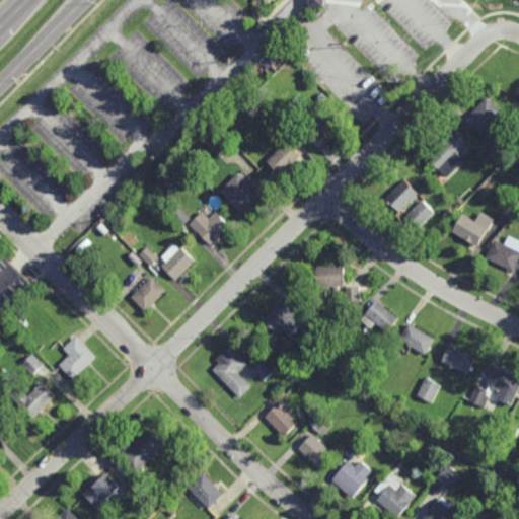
[(324,8),(324,0),(309,0),(309,7),(324,8)]
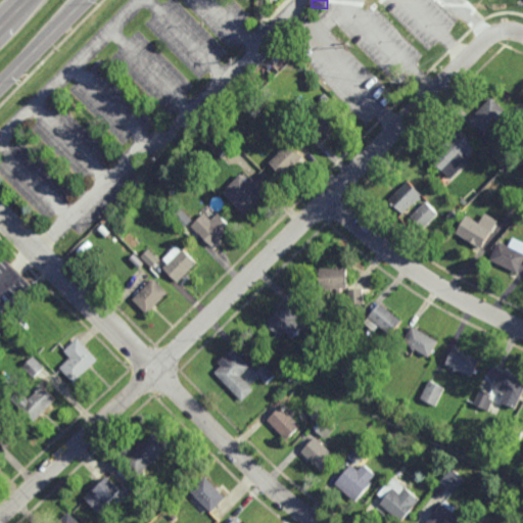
[(486,134),(471,120),(473,117),(472,116),(475,113),(476,114),(493,97),(508,111),(486,134)]
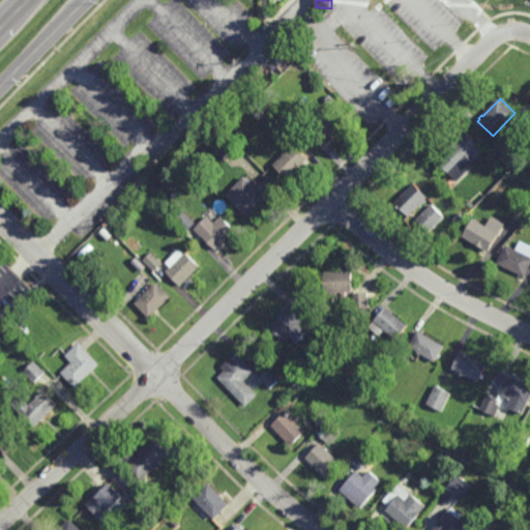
[(326,142),(312,126),(331,107),(346,122),(326,142)]
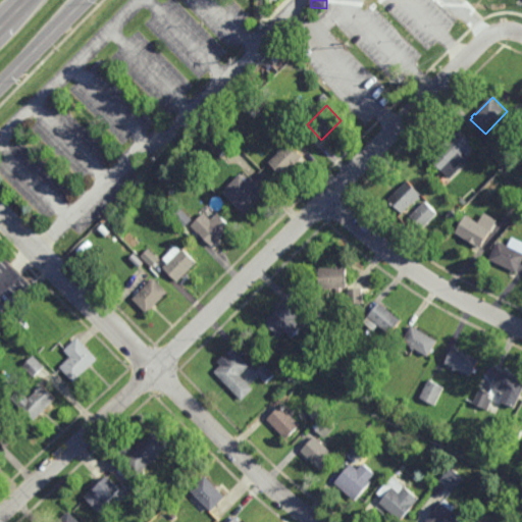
[(477,148),(469,156),(466,153),(464,155),(470,161),(452,179),(432,159),(440,151),(438,148),(442,145),(444,146),(460,129),(477,148)]
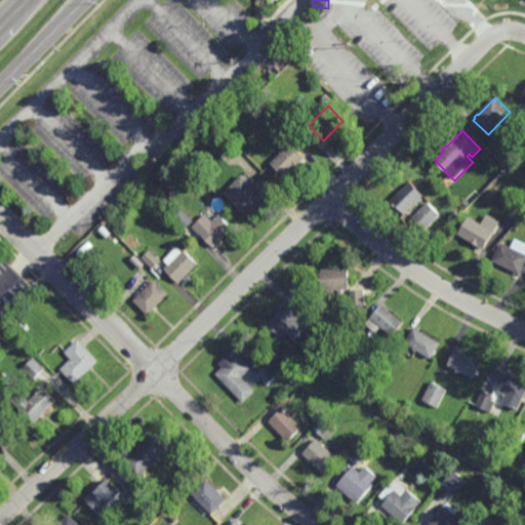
[(506,163),(493,150),(507,137),(519,150),(506,163)]
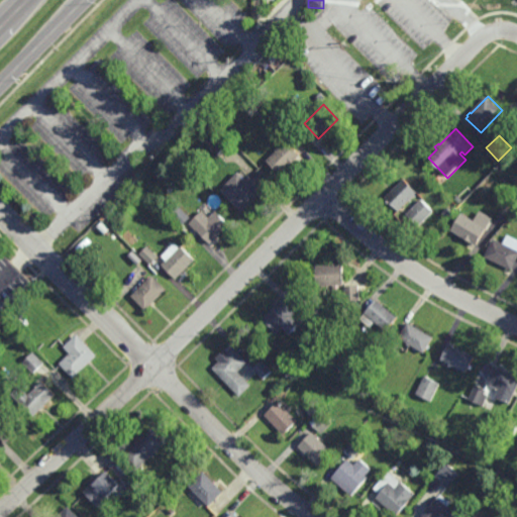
[(302,156),(282,175),(268,160),(277,150),(276,149),(280,146),(281,147),(288,140),(302,156)]
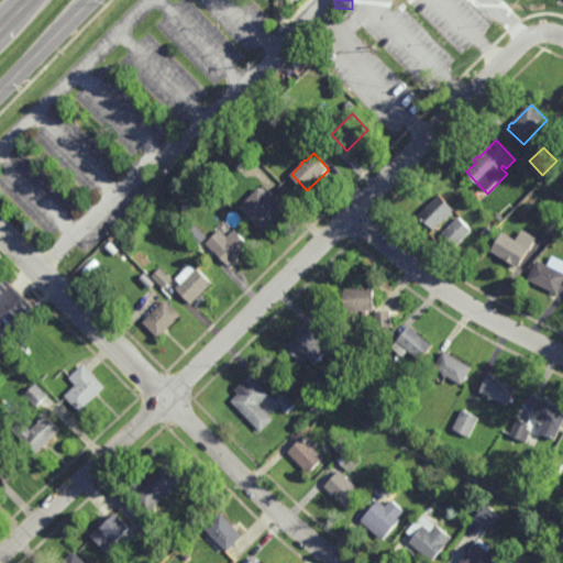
[(268,195),(273,191),(288,208),(264,231),(241,207),(261,187),(268,195)]
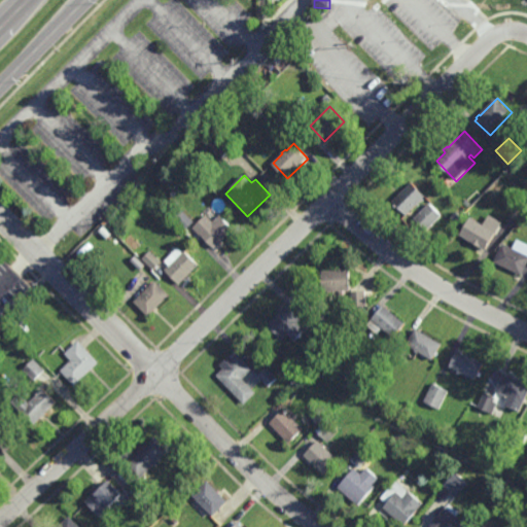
[(408,215),(394,202),(413,182),(427,196),(408,215)]
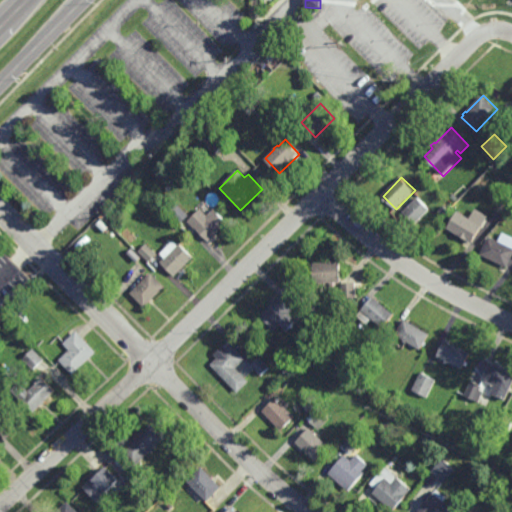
[(416,224),(404,212),(418,197),(431,209),(416,224)]
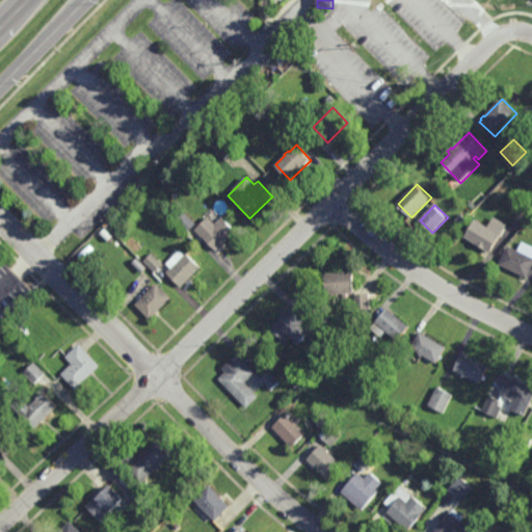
[(470,217),(464,212),(468,209),(473,213),(470,217)]
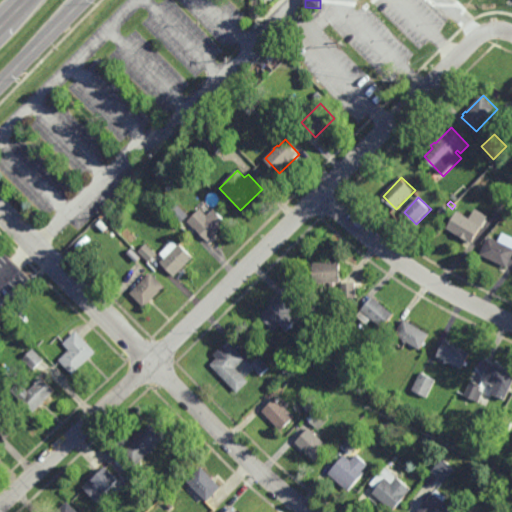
[(180,224),(167,211),(177,202),(189,215),(180,224)]
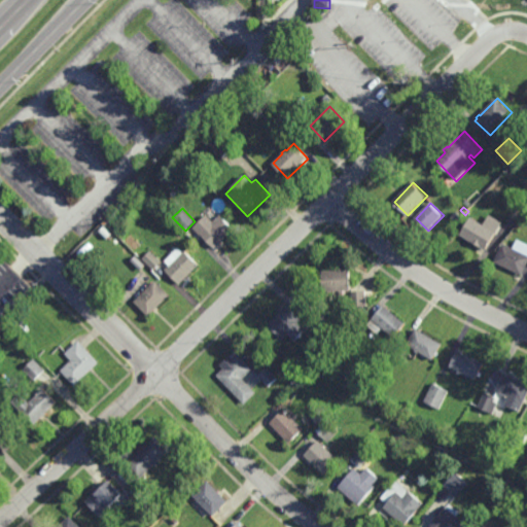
[(517,221),(512,216),(518,210),(523,214),(517,221)]
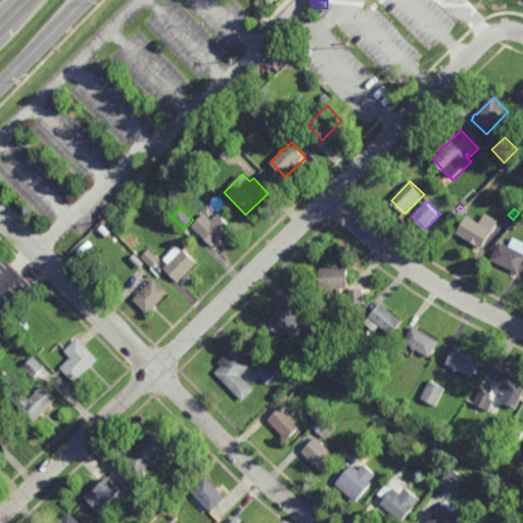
[(454,221),(448,216),(455,210),(459,215),(454,221)]
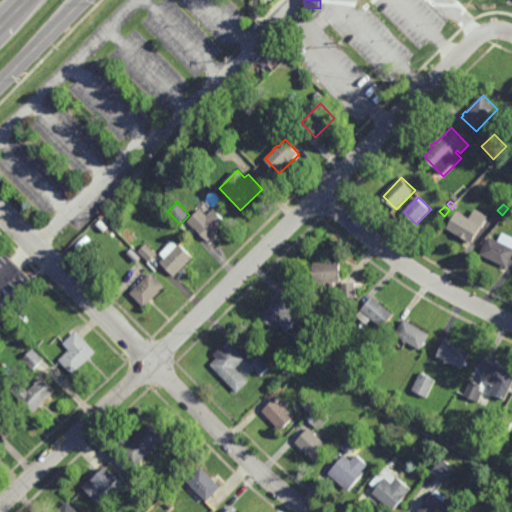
[(208,215),(214,208),(228,222),(209,241),(188,220),(201,208),(208,215)]
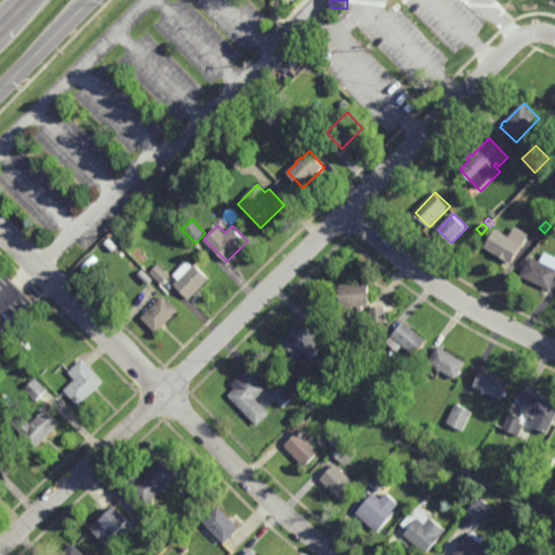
[(513,263),(511,262),(508,266),(505,263),(507,260),(487,247),(490,242),(488,241),(490,239),(492,240),(499,229),(512,236),(518,227),(531,234),(513,263)]
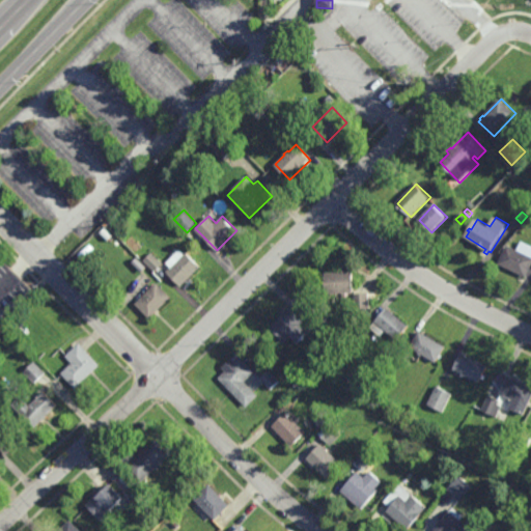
[(523,252),(526,246),(530,248),(530,270),(528,277),(525,275),(524,277),(521,275),(521,274),(500,264),(508,246),(523,252)]
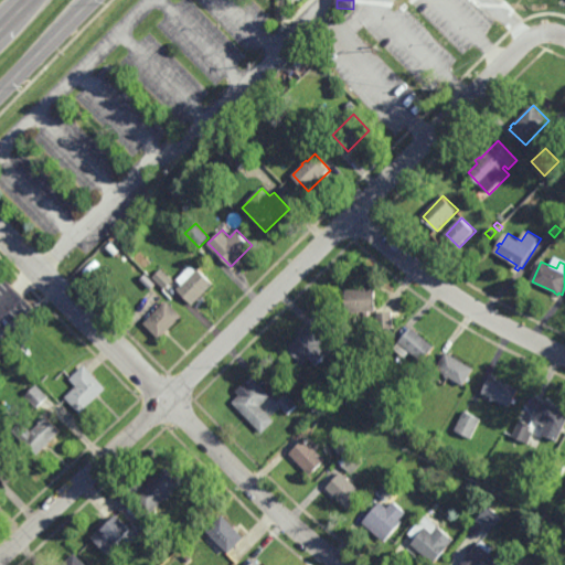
[(164,290),(152,277),(161,268),(173,281),(164,290)]
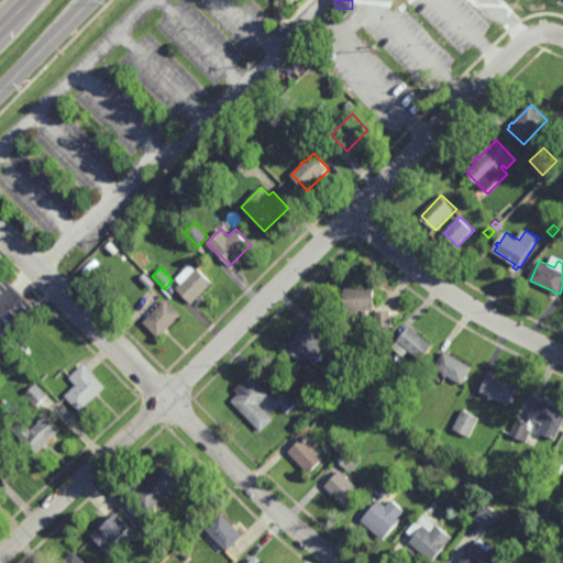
[(213,283),(192,304),(176,288),(181,283),(178,279),(187,271),(190,274),(197,267),(213,283)]
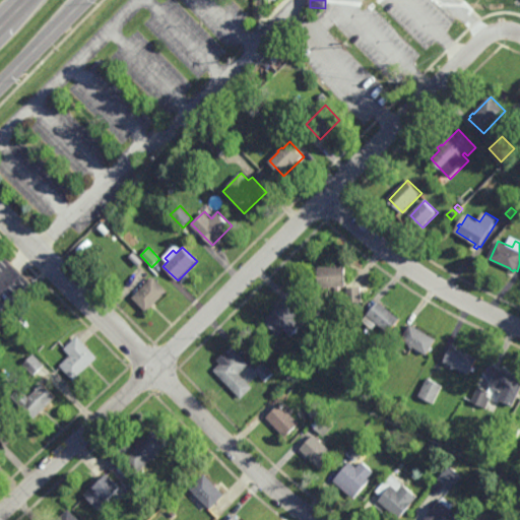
[(319,287),(319,267),(345,266),(346,286),(319,287)]
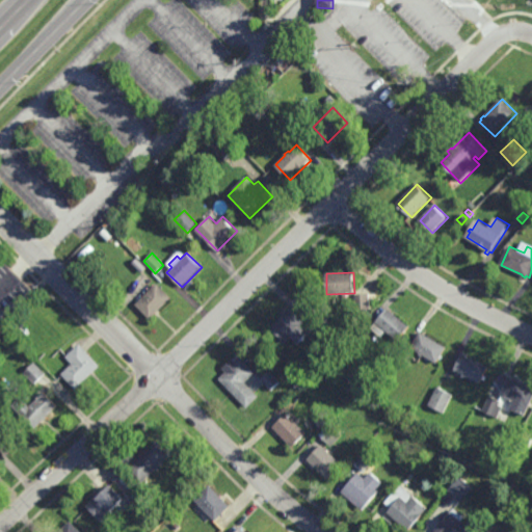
[(150,320),(135,304),(157,283),(173,298),(150,320)]
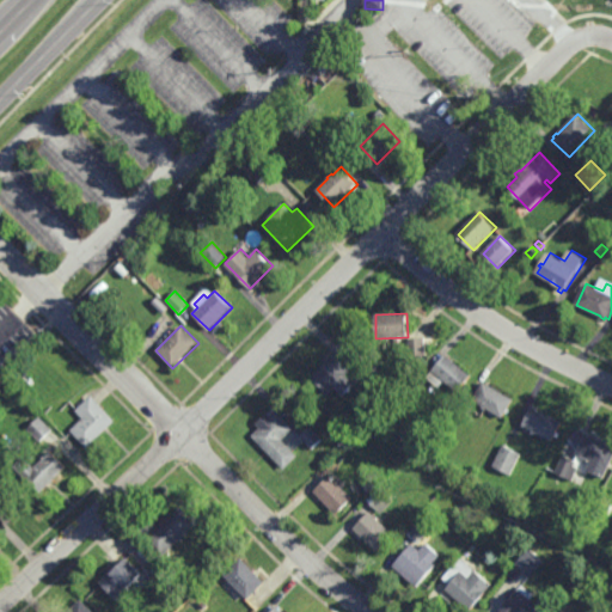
[(410,356),(410,338),(427,338),(427,355),(410,356)]
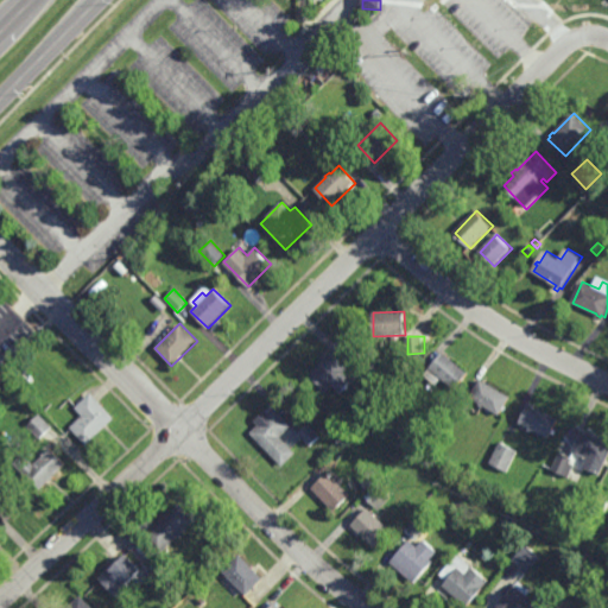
[(374,360),(367,353),(373,347),(380,354),(374,360)]
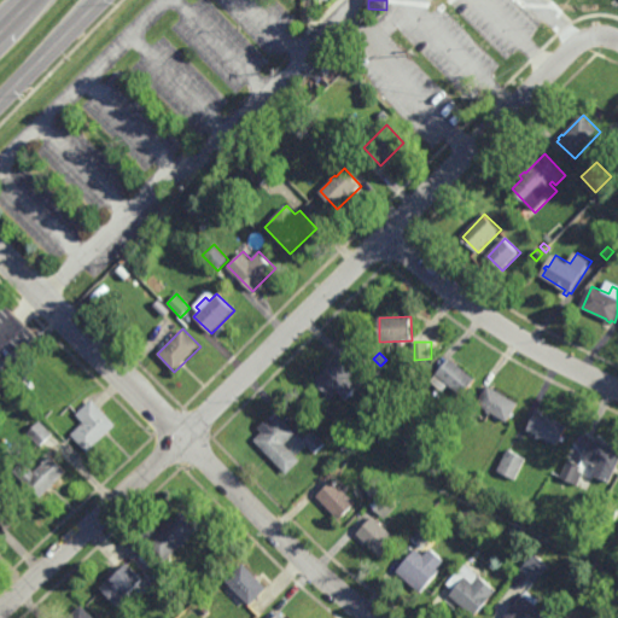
[(464,396),(449,386),(444,392),(431,383),(450,356),(458,361),(455,363),(476,379),(464,396)]
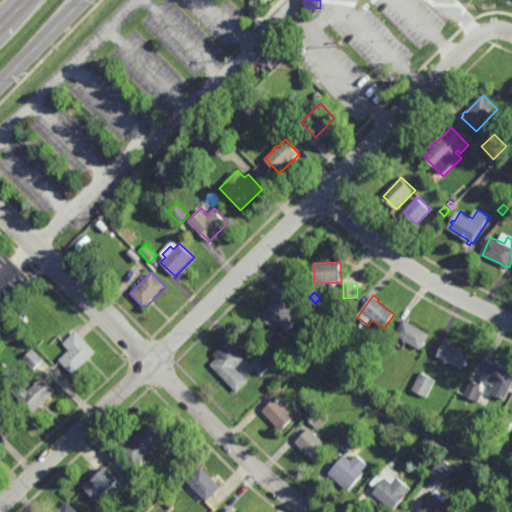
[(286,331),(280,325),(275,330),(261,316),(280,296),(294,311),(291,314),(297,321),(286,331)]
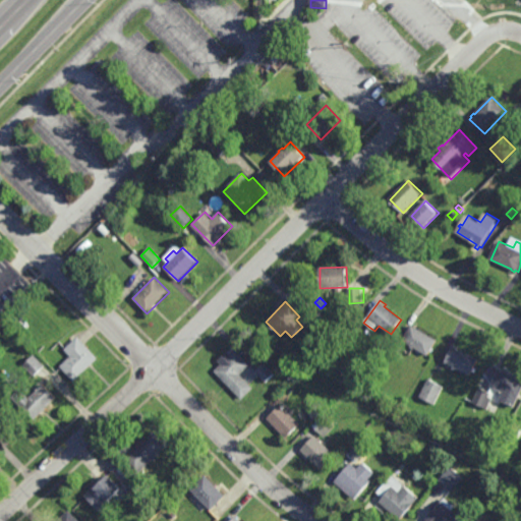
[(429,356),(415,348),(414,350),(411,349),(412,346),(403,341),(412,326),(439,340),(429,356)]
